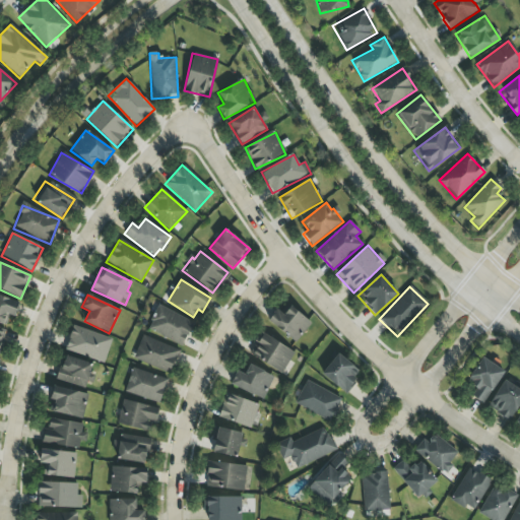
[(0,322),(6,324),(8,316),(15,318),(18,301),(0,297),(0,322)]
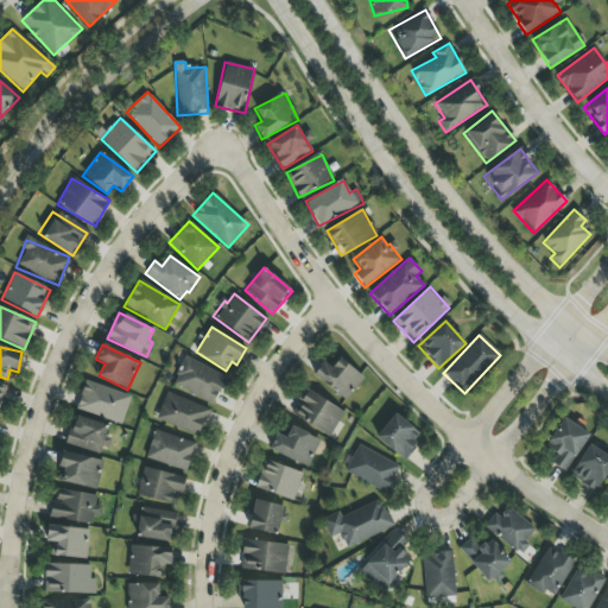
[(346,401),(363,378),(333,354),(315,378),(346,401)]
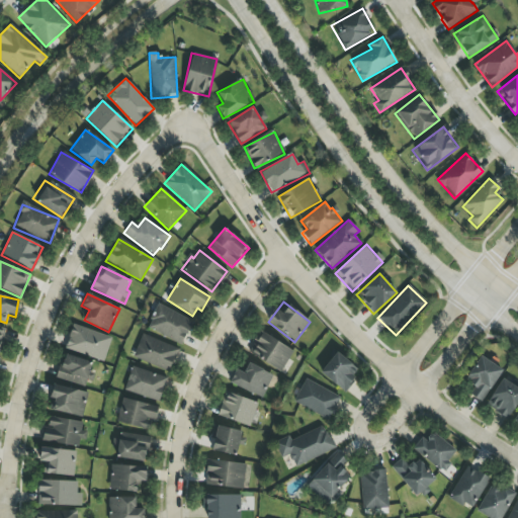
[(148,331),(183,344),(192,319),(157,307),(148,331)]
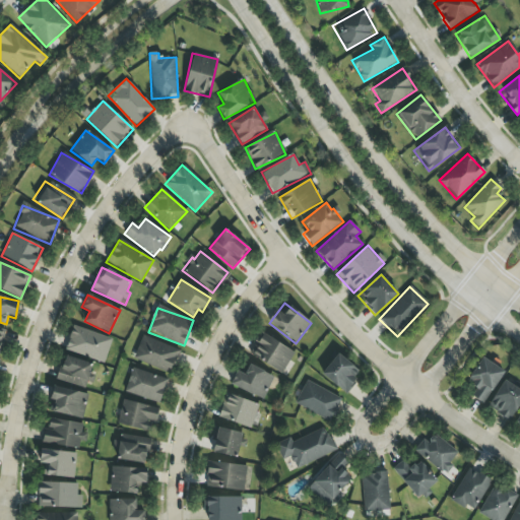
[(112,338),(73,326),(65,349),(105,363),(112,338)]
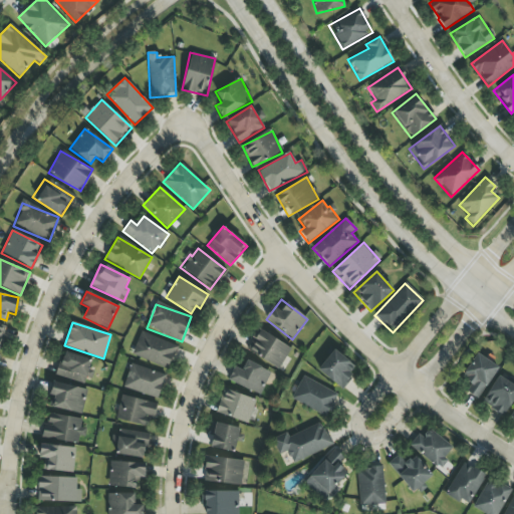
[(279,369),(291,347),(258,329),(246,350),(279,369)]
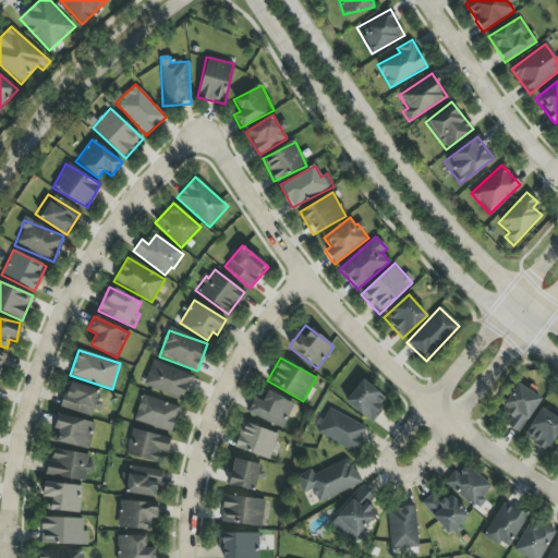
[(184,400),(192,374),(150,362),(143,388),(184,400)]
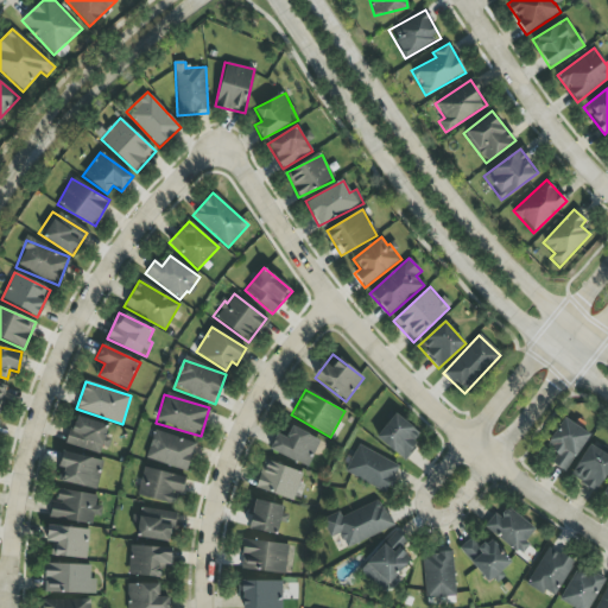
[(375,438),(403,460),(422,436),(394,413),(375,438)]
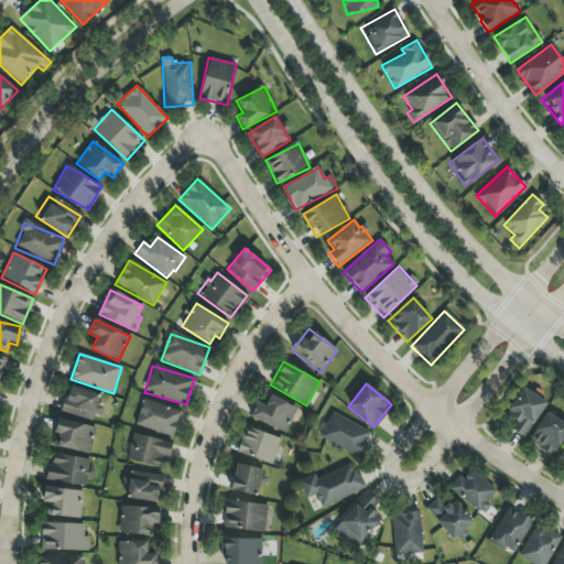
[(102,397),(71,384),(62,410),(94,422),(102,397)]
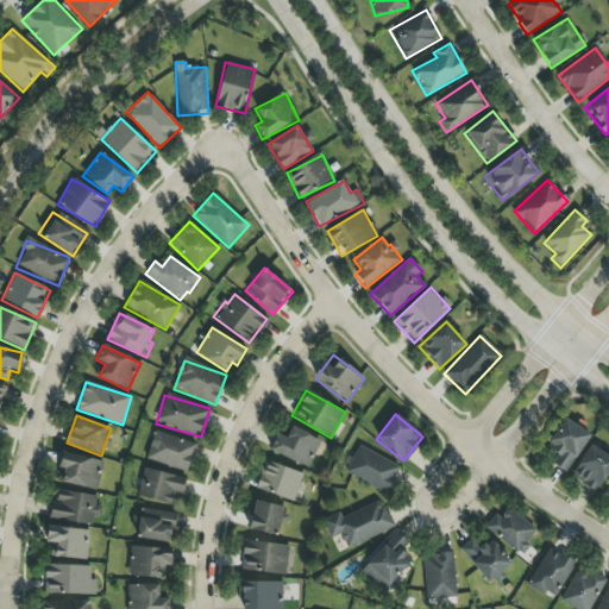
[(559,457),(553,465),(566,473),(590,435),(564,419),(545,449),(559,457)]
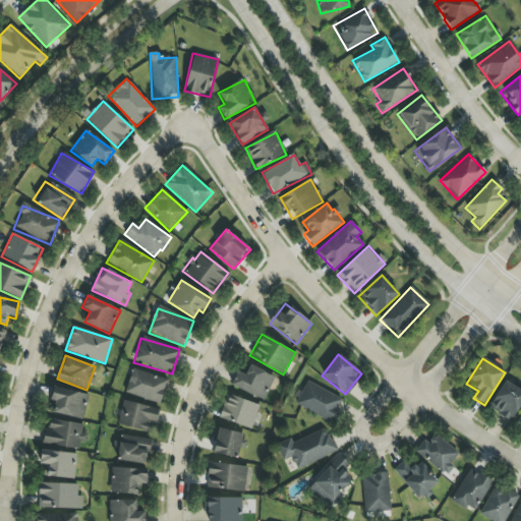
[(245,375),(237,371),(231,387),(265,401),(275,377),(249,366),(245,375)]
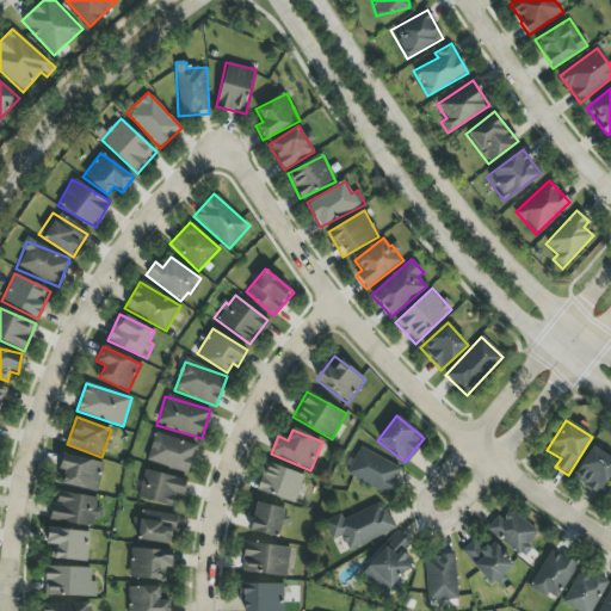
[(197,444),(153,434),(147,463),(191,473),(197,444)]
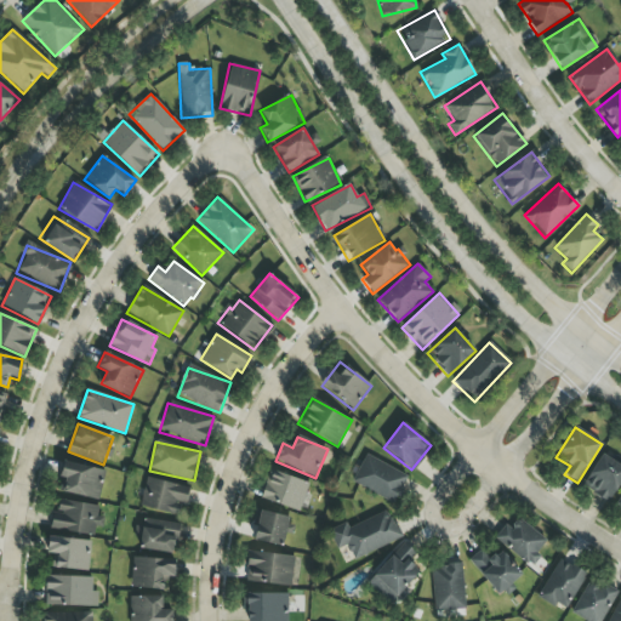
[(611,502),(620,480),(620,465),(599,455),(582,489),(611,502)]
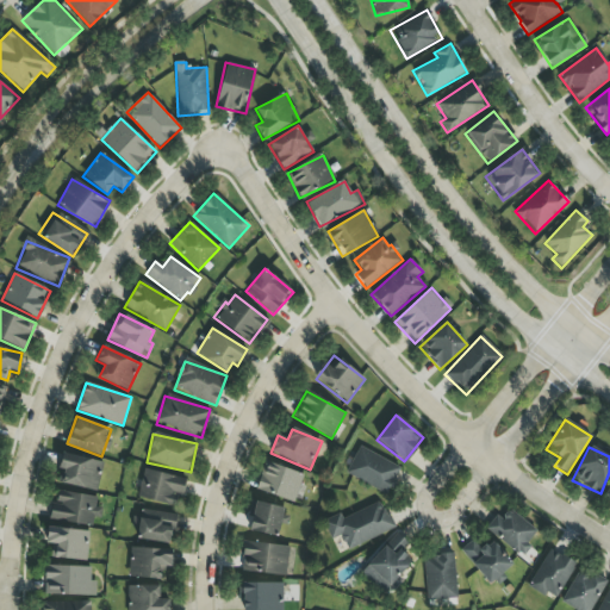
[(400,466),(358,448),(347,477),(390,493),(400,466)]
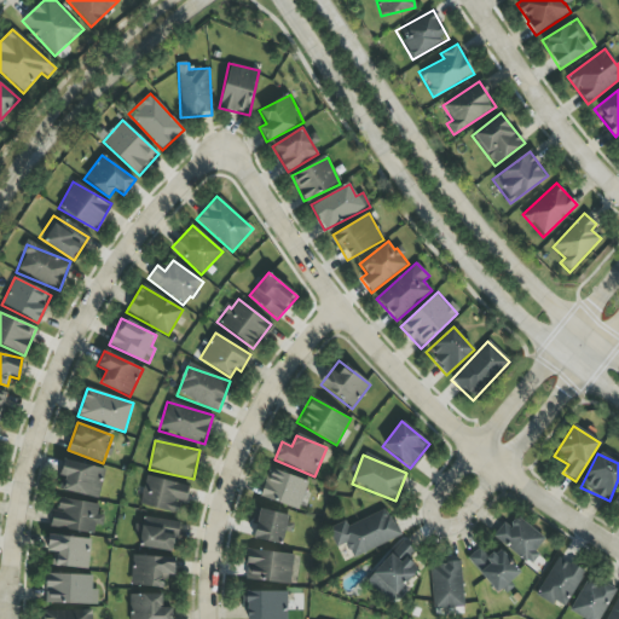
[(97,498),(105,469),(64,460),(57,489),(97,498)]
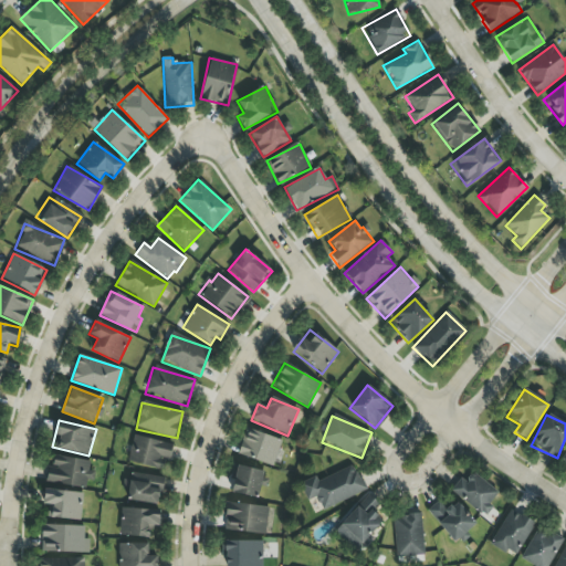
[(237,456),(275,468),(284,441),(245,429),(237,456)]
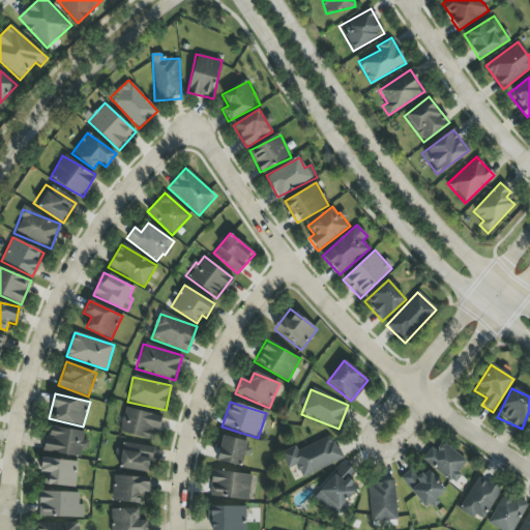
[(154,441),(160,417),(125,407),(119,432),(154,441)]
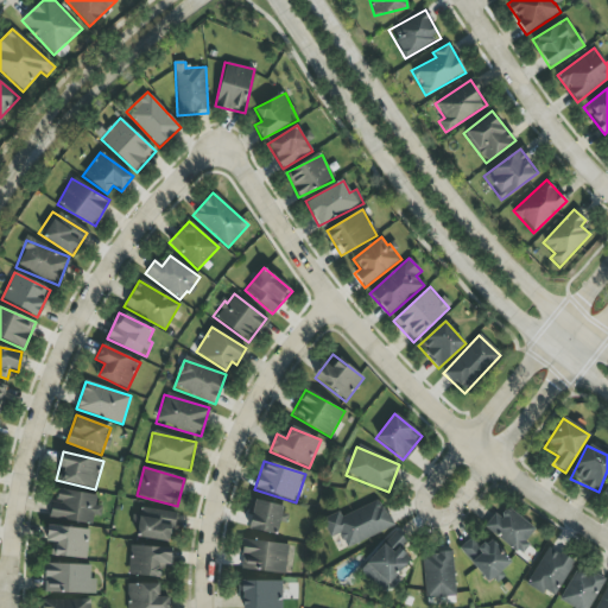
[(99,494),(57,491),(56,500),(51,500),(49,519),(93,524),(94,515),(97,515),(99,494)]
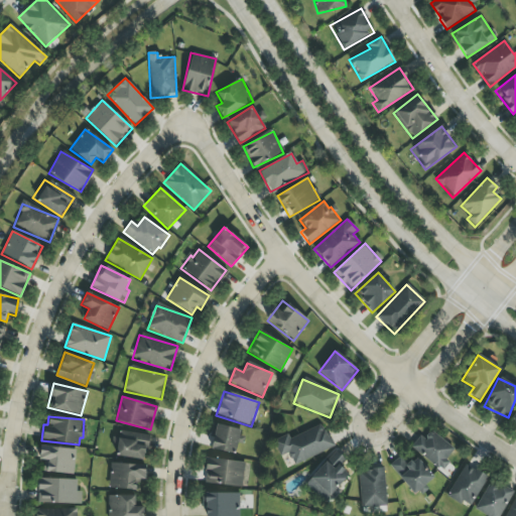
[(289,438),(287,434),(273,440),(280,457),(288,454),(293,466),(334,447),(323,423),(289,438)]
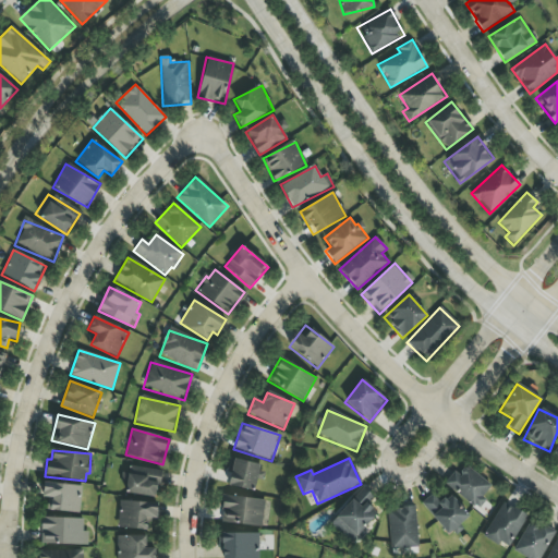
[(259,464),(233,460),(228,486),(254,492),(259,464)]
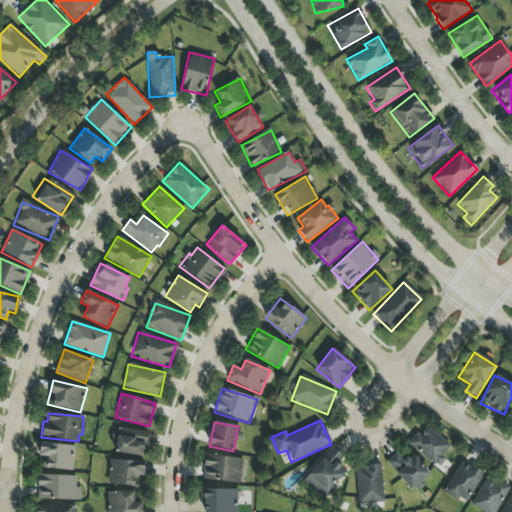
[(113,453),(144,456),(146,431),(115,428),(113,453)]
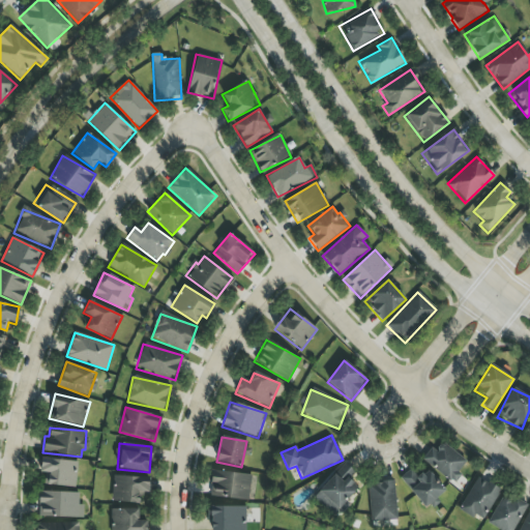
[(422,460),(453,484),(462,474),(459,471),(466,462),(443,443),(436,451),(432,447),(422,460)]
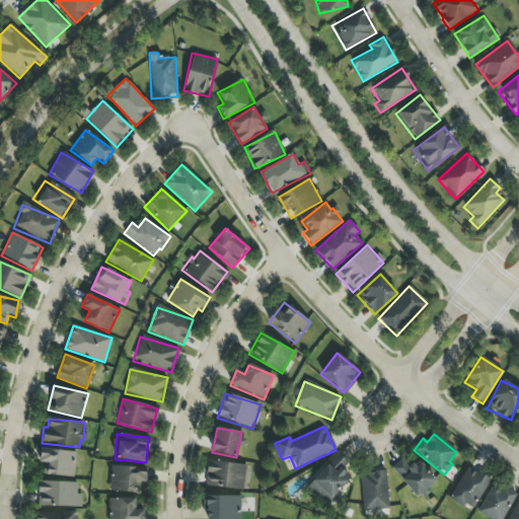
[(73,477),(76,452),(41,448),(39,463),(44,463),(43,474),(73,477)]
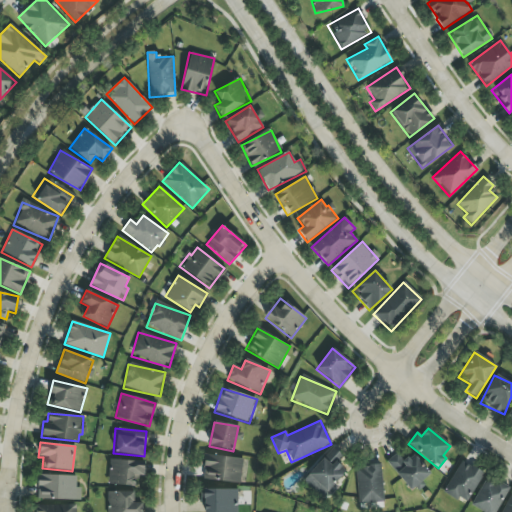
[(342,455),(331,446),(302,483),(326,501),(337,487),(335,485),(346,471),(335,462),(342,455)]
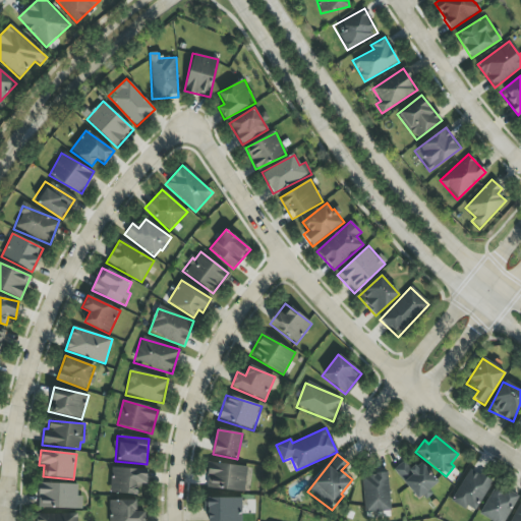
[(411,469),(404,461),(394,470),(419,501),(439,483),(420,462),(411,469)]
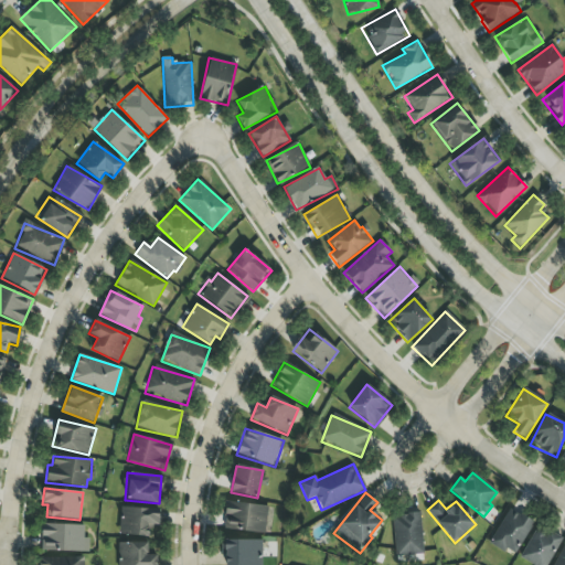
[(267,505),(225,502),(224,530),(266,533),(267,505)]
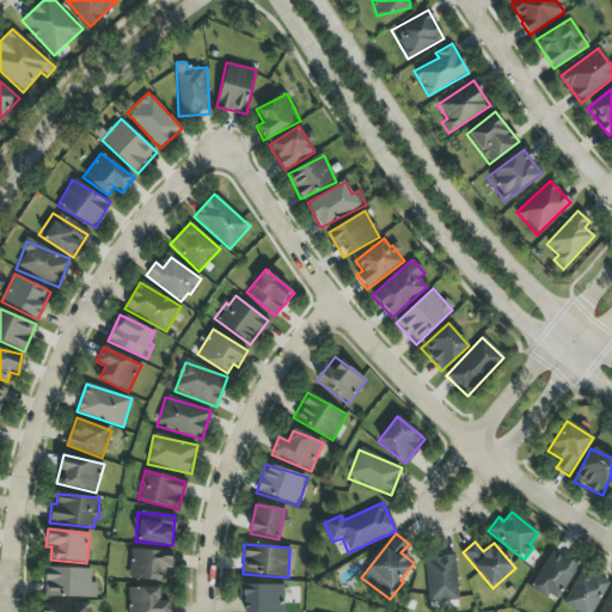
[(173,551),(130,550),(129,580),(161,581),(161,569),(172,569),(173,551)]
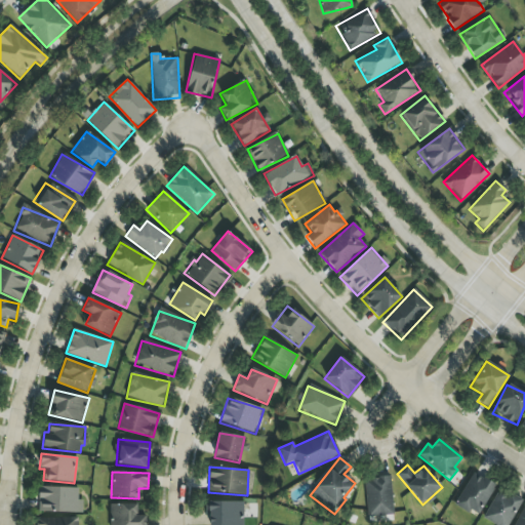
[(455,505),(478,517),(495,485),(473,473),(455,505)]
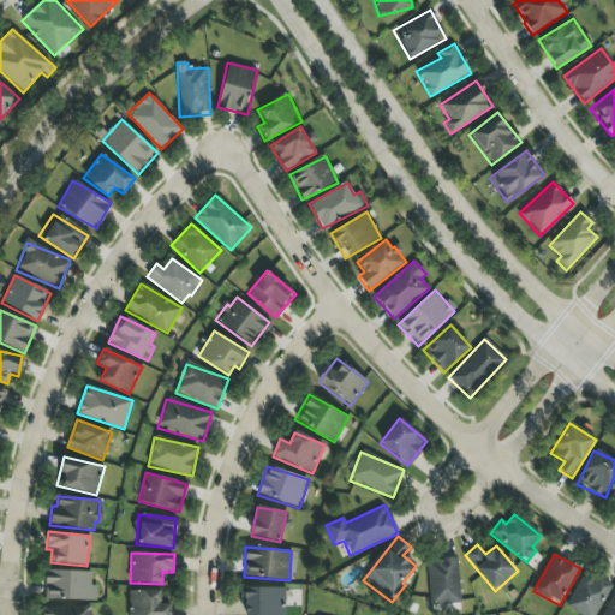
[(428,560),(430,605),(460,604),(458,559),(428,560)]
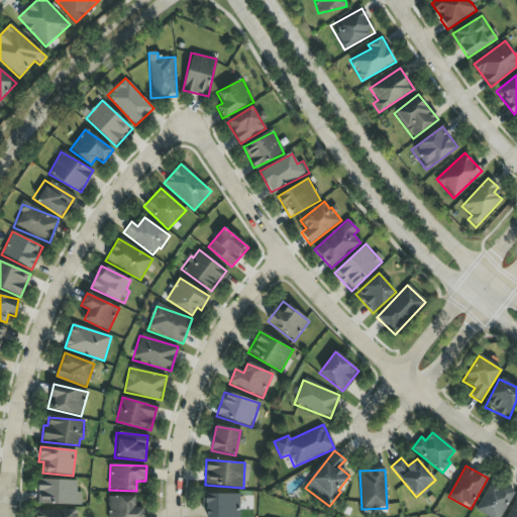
[(81,505),(81,492),(77,492),(77,481),(38,480),(37,504),(81,505)]
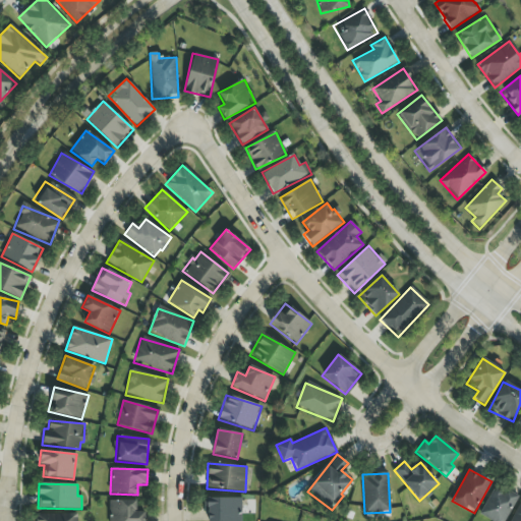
[(479,515),(489,520),(505,520),(517,498),(495,485),(479,515)]
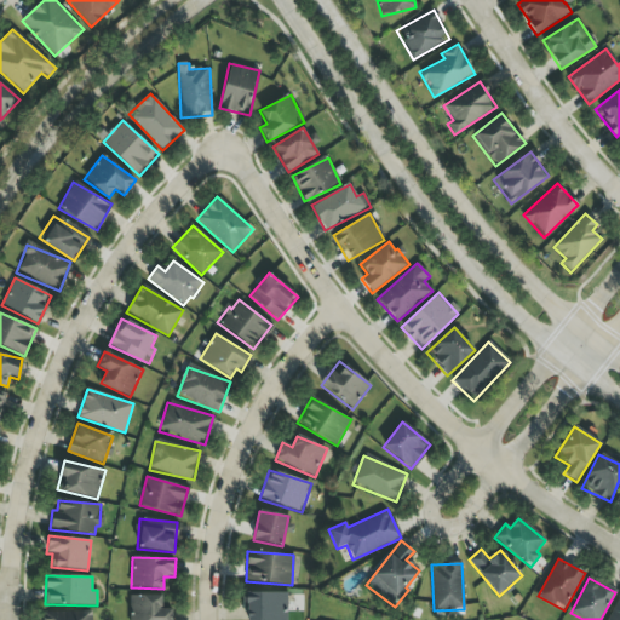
[(247,619),(287,619),(288,593),(242,592),(242,608),(248,608),(247,619)]
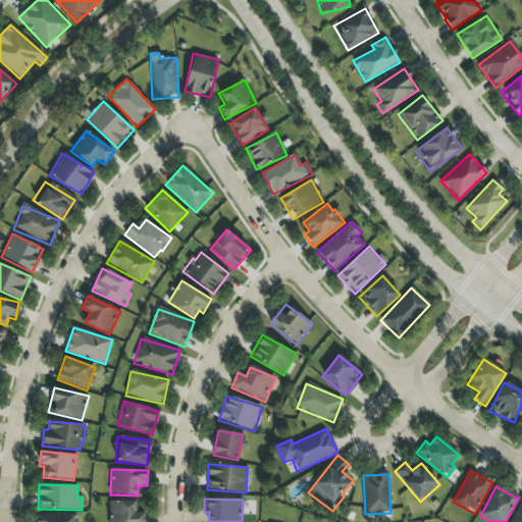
[(512,521),(521,521),(521,501),(512,521)]
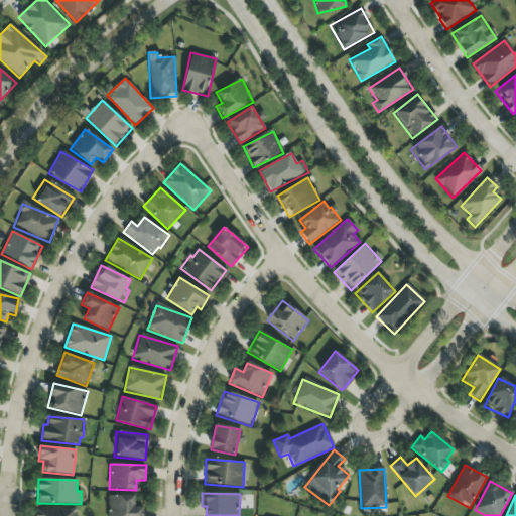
[(142,515),(143,507),(134,507),(135,496),(108,496),(107,515),(142,515)]
